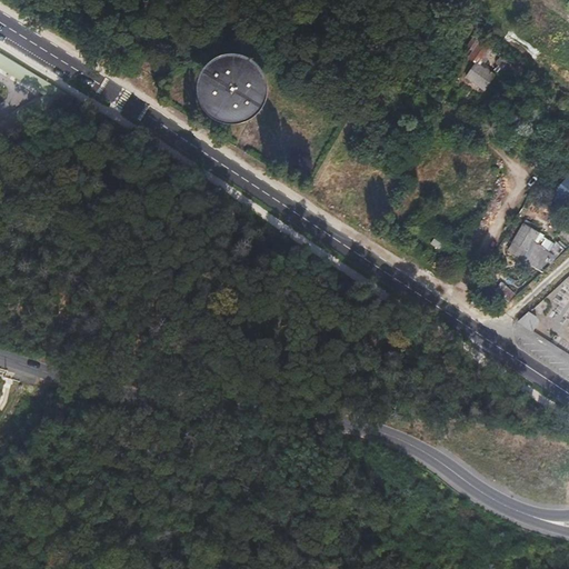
[(466,48),(473,38),(466,31),(459,41),(466,48)]
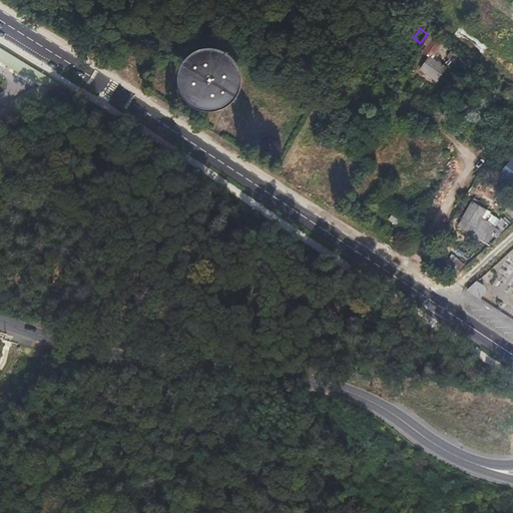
[(423,51),(433,39),(427,34),(420,43),(417,47),(423,51)]
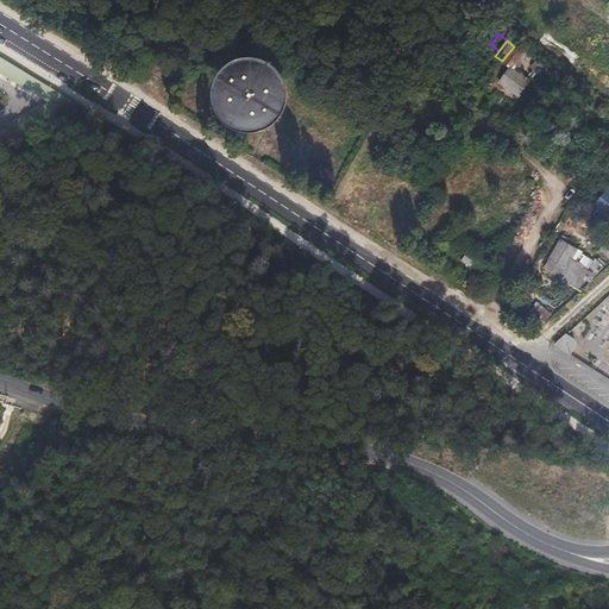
[(518,67),(523,54),(514,46),(502,61),(510,67),(501,81),(521,96),(531,81),(522,75),(523,71),(518,67)]
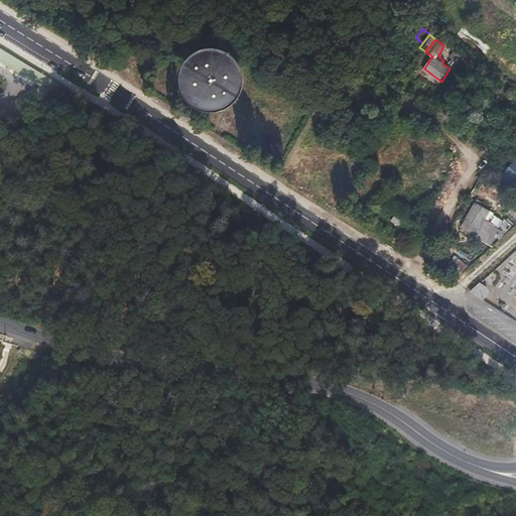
[(237,89),(239,80),(238,74),(236,68),(232,61),(227,57),(221,53),(215,52),(208,52),(202,53),(196,56),(190,60),(186,66),(183,75),(182,84),(185,93),(191,100),(199,106),(208,108),(217,107),(226,104),(233,98),(237,89)]
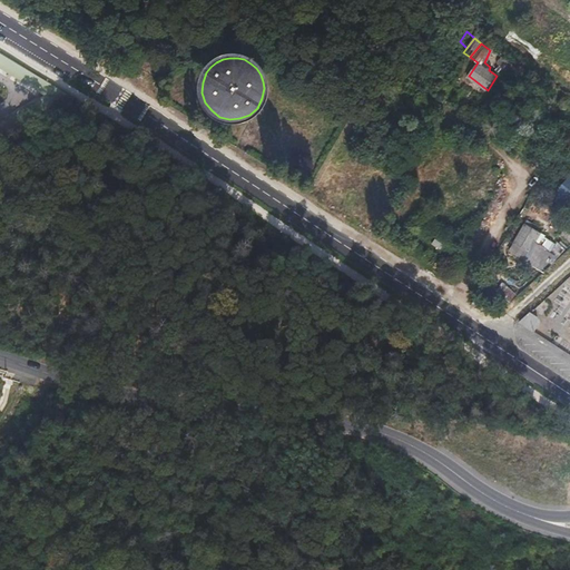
[(500,74),(507,64),(500,58),(497,64),(499,66),(497,70),(500,74)]
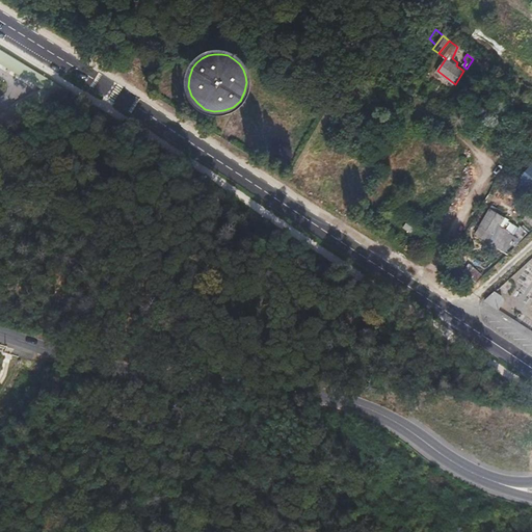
[(531,165),(531,164),(520,179),(531,187),(531,185),(531,165)]
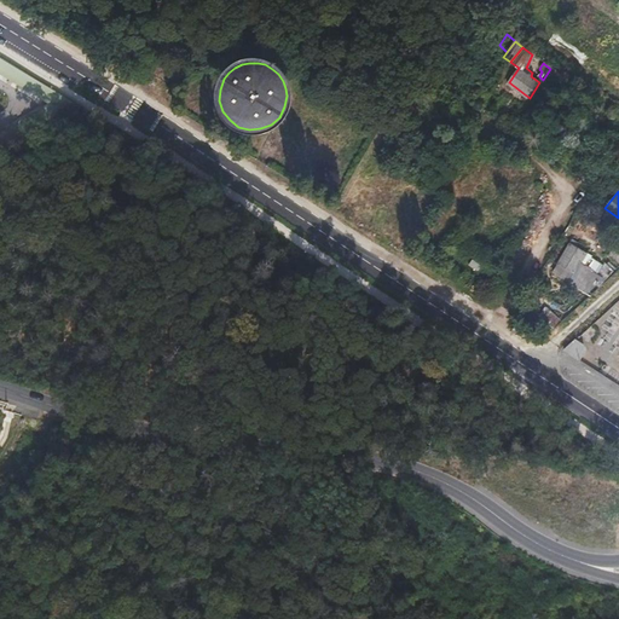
[(441,247),(449,236),(437,227),(429,238),(441,247)]
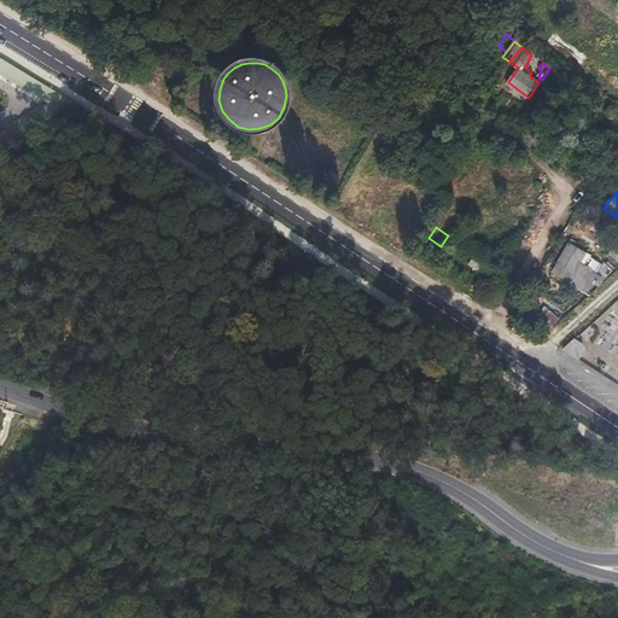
[(595,273),(611,246),(616,239),(605,232),(592,255),(589,256),(575,248),(569,245),(558,264),(576,274),(595,286),(602,278),(595,273)]
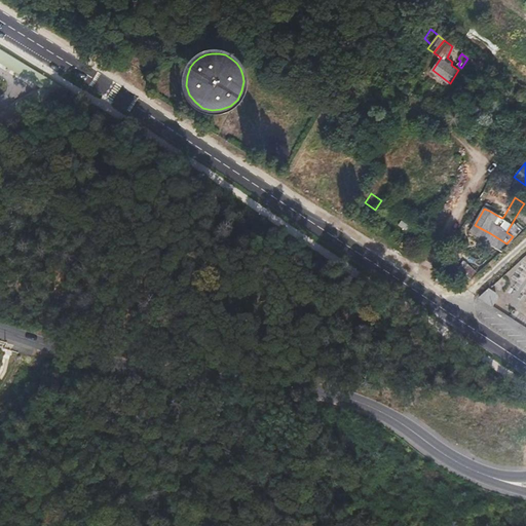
[(492,203),(481,197),(477,204),(484,209),(489,211),(492,203)]
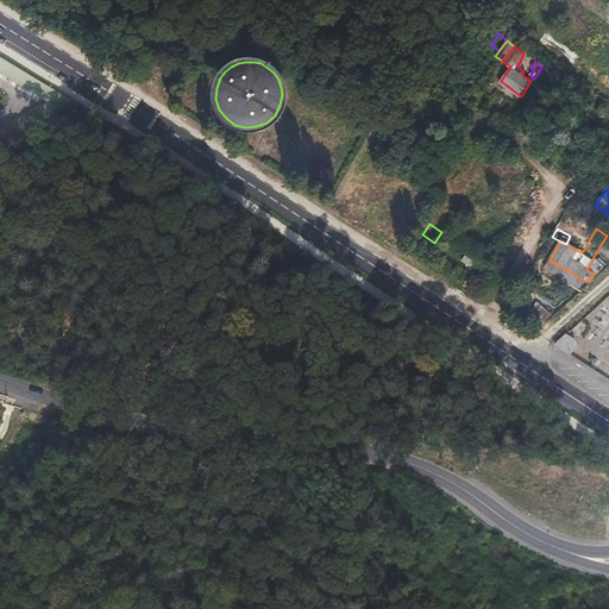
[(471,262),(463,253),(458,258),(466,265),(471,262)]
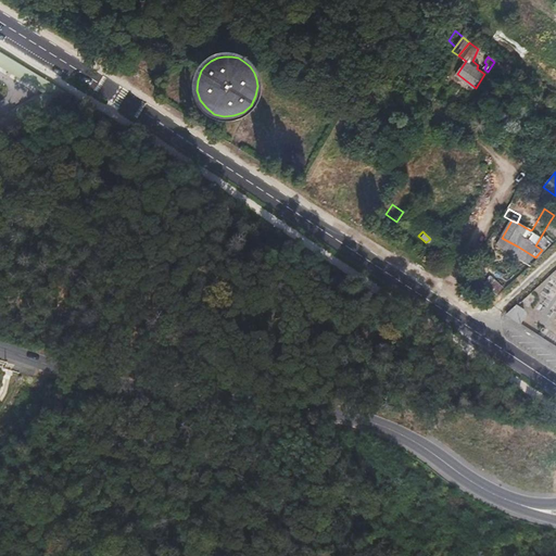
[(513,255),(518,247),(502,238),(497,245),(513,255)]
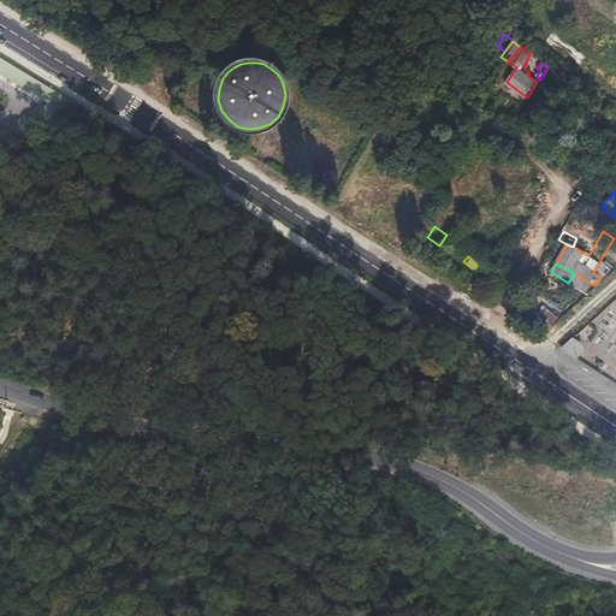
[(552,325),(560,317),(544,304),(538,314),(552,325)]
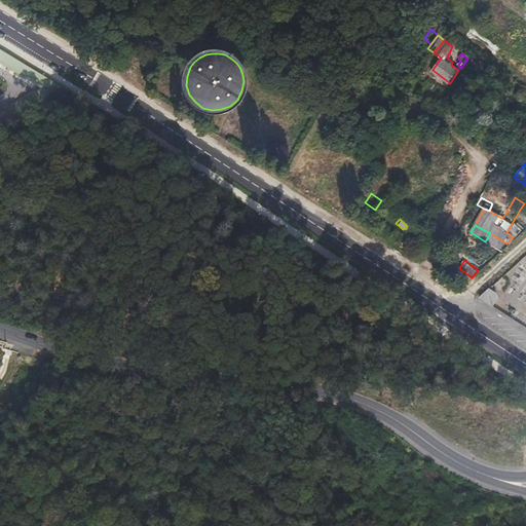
[(464,288),(471,278),(463,274),(457,284),(464,288)]
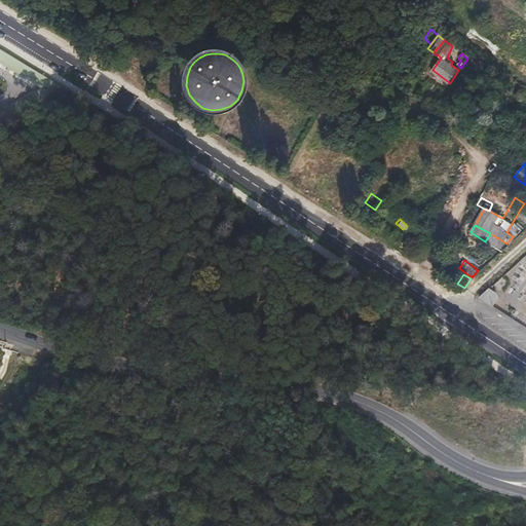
[(497,298),(496,294),(493,293),(490,290),(481,298),(491,305),(495,302),(497,298)]
